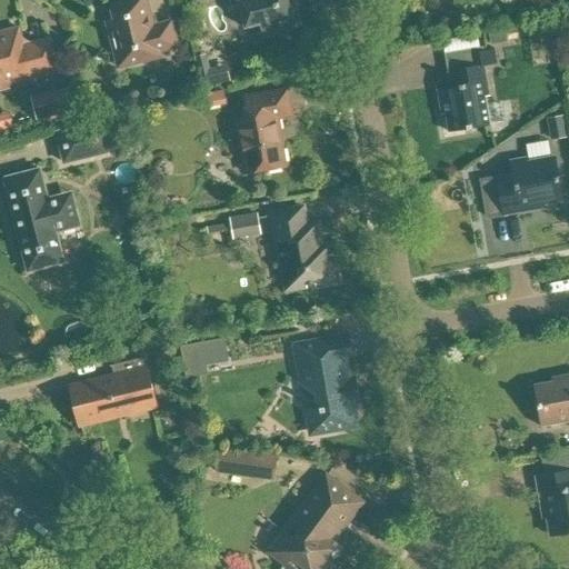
[(150,53),(176,47),(169,21),(151,26),(145,0),(122,0),(108,3),(112,19),(105,21),(117,68),(152,58),(150,53)]
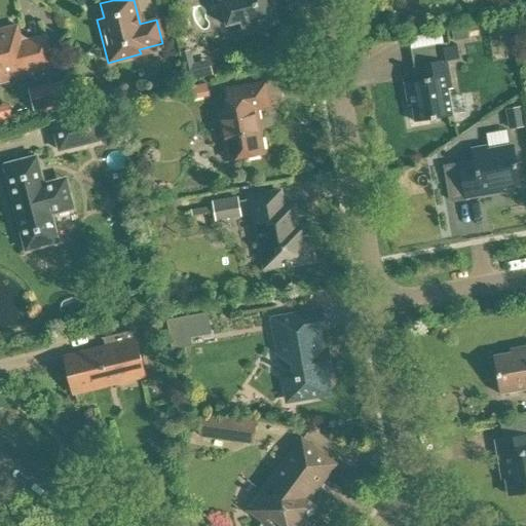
[(240,31),(275,22),(270,0),(268,1),(267,0),(219,0),(226,26),(238,23),(240,31)]
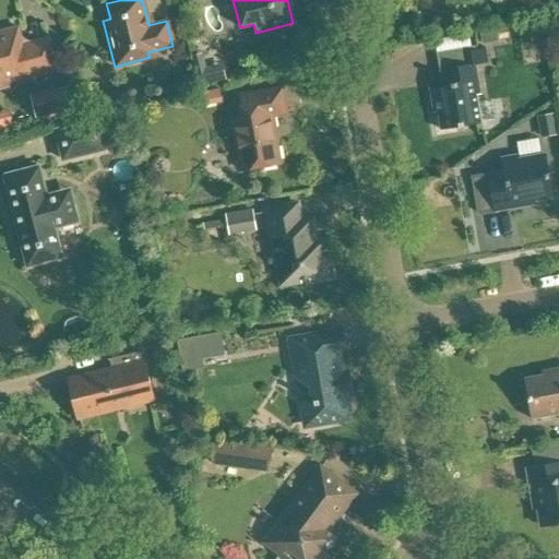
[(515,26),(479,32),(482,45),(498,42),(497,35),(519,31),(522,49),(536,46),(534,30),(531,30),(530,24),(515,26)]
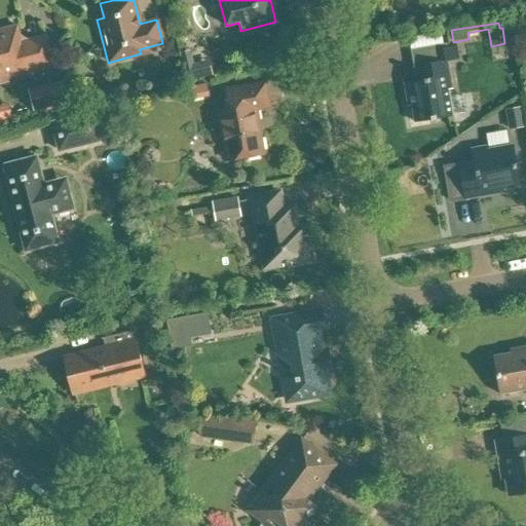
[(0,30),(0,84),(9,83),(7,77),(26,73),(51,66),(44,38),(27,43),(20,39),(15,26),(0,30)]
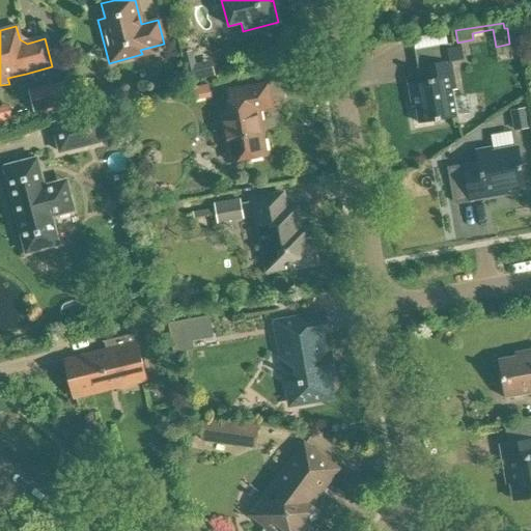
[(438,51),(440,62),(418,66),(421,81),(409,84),(411,98),(415,98),(419,123),(459,116),(454,90),(457,89),(452,61),(465,59),(463,46),(438,51)]
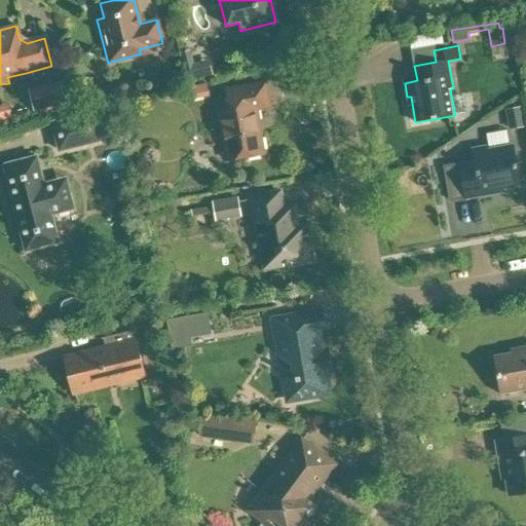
[(210,60),(184,66),(188,81),(213,75),(210,60)]
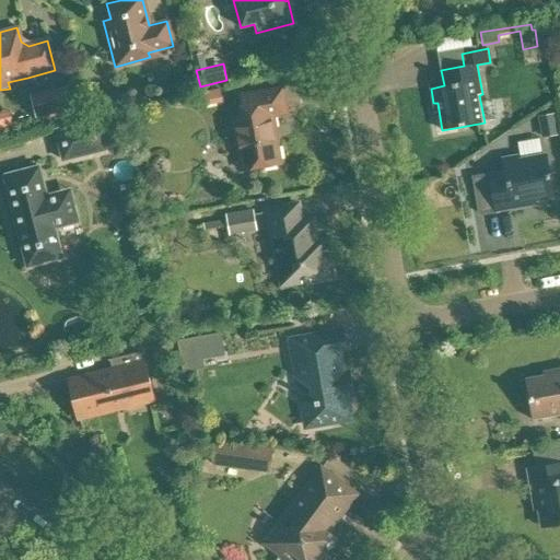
[(68,85),(30,95),(35,118),(73,108),(68,85)]
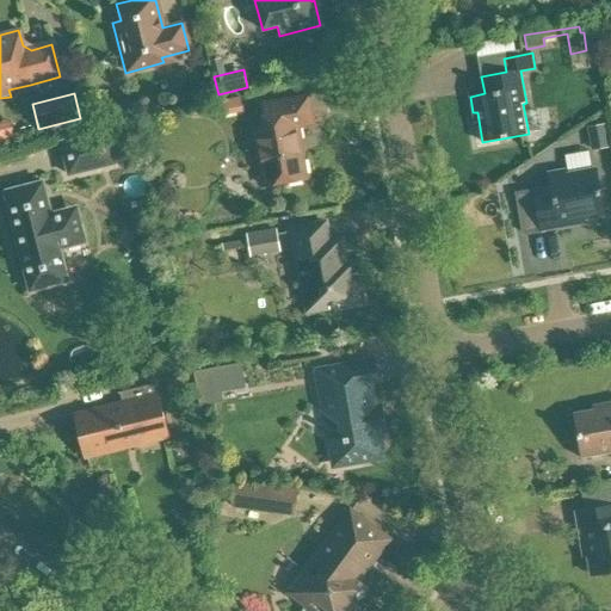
[(297,127),(313,123),(307,96),(261,104),(266,127),(255,128),(260,152),(258,155),(263,186),(306,178),(298,142),(300,142),(297,127)]
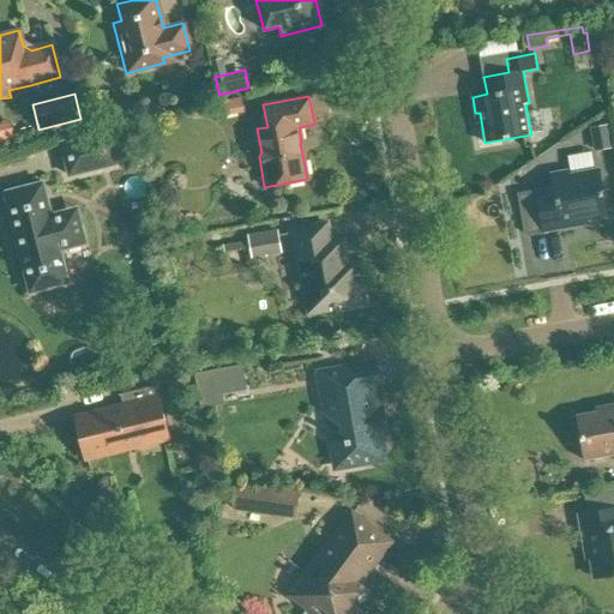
[(68,176),(114,164),(106,132),(60,144),(68,176)]
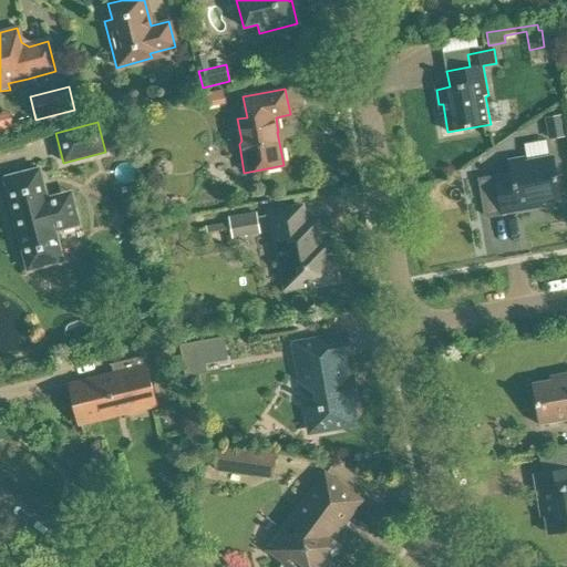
[(482,179),(490,217),(504,214),(535,208),(534,204),(562,199),(553,157),(526,162),(525,158),(508,162),(512,174),(482,179)]
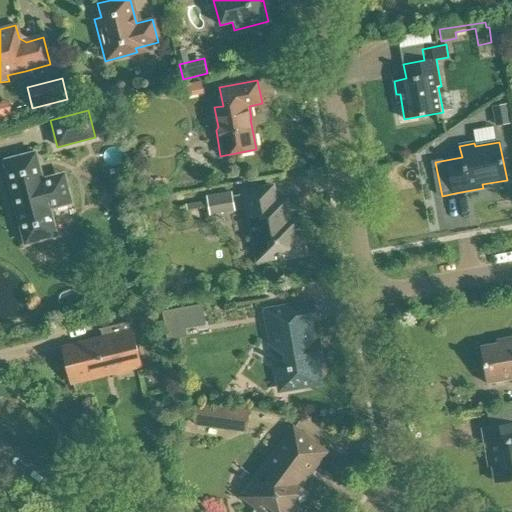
[(63,177),(54,180),(43,183),(35,152),(3,161),(24,244),(57,236),(49,206),(69,200),(63,177)]
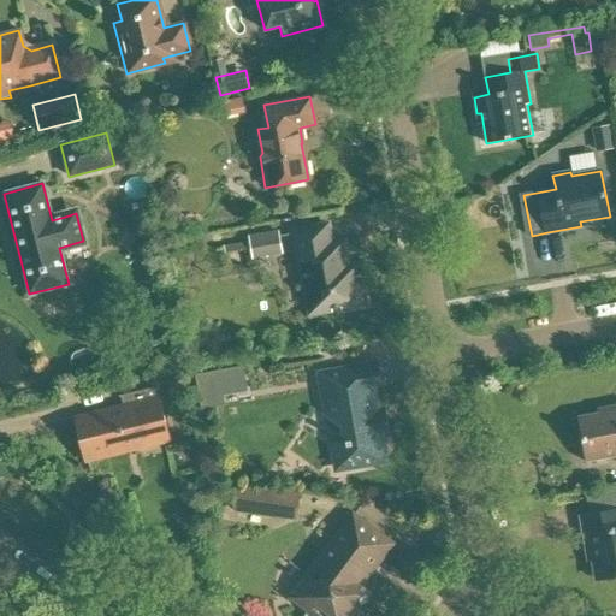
[(341,309),(365,304),(360,276),(357,262),(348,264),(344,240),(332,242),(330,224),(292,230),(303,289),(311,288),(314,311),(341,306),(341,309)]
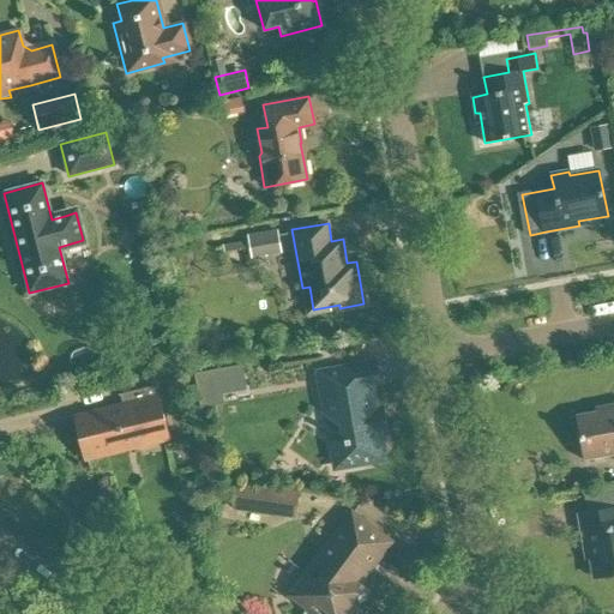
[(278,253),(275,232),(246,236),(250,258),(278,253)]
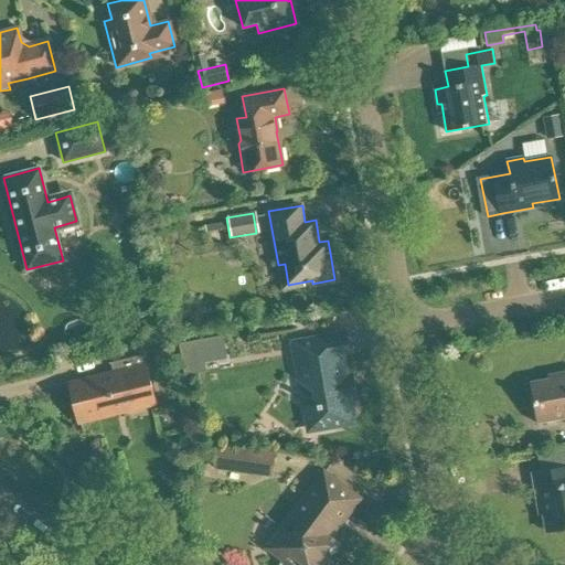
[(352,401),(356,400),(344,332),(290,341),(298,382),(316,395),(318,405),(309,407),(304,414),(307,428),(313,433),(334,429),(333,423),(350,420),(354,414),(352,401)]
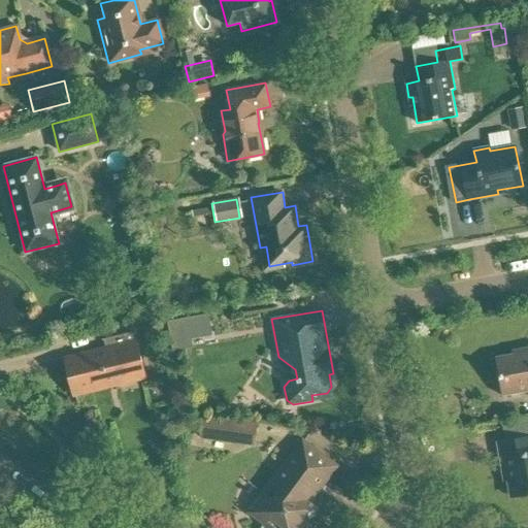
[(188,318),(168,322),(173,352),(193,348),(188,318)]
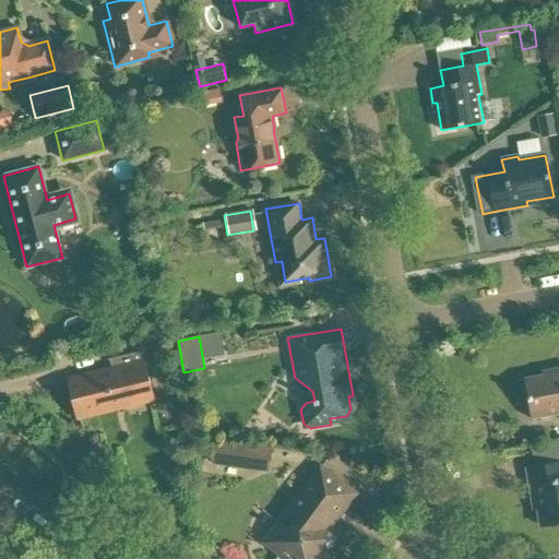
[(76,418),(154,399),(144,363),(142,363),(140,352),(107,359),(110,370),(68,381),(76,418)]
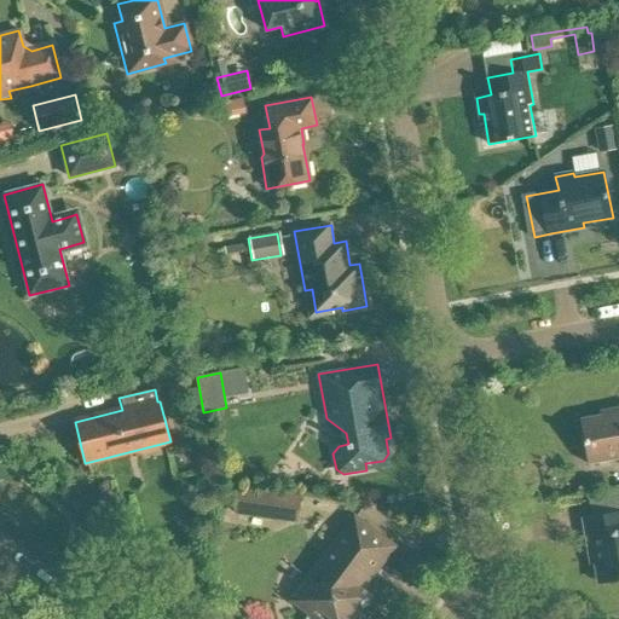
[(618,406),(612,408),(612,411),(583,417),(591,463),(618,457),(618,406)]
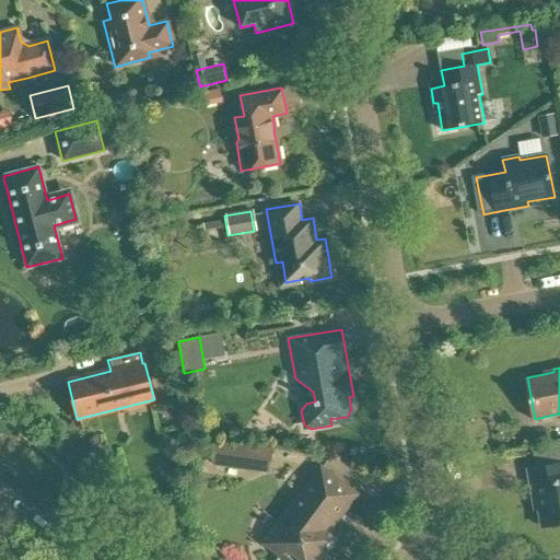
[(272,451),(213,441),(210,464),(268,474),(272,451)]
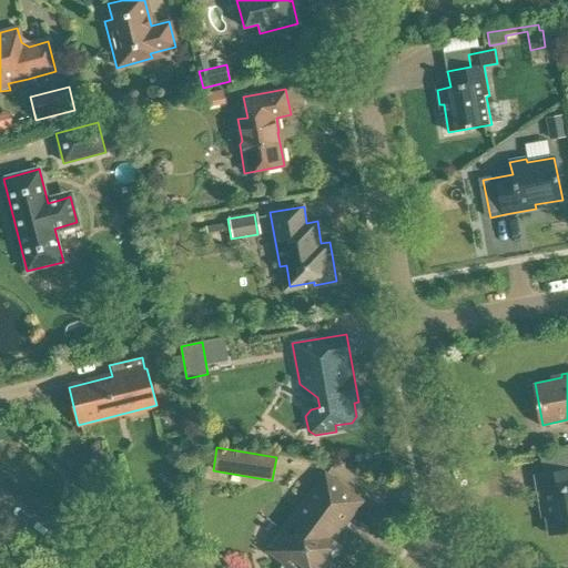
[(567,470),(561,472),(536,476),(541,507),(546,507),(551,535),(567,531),(567,470)]
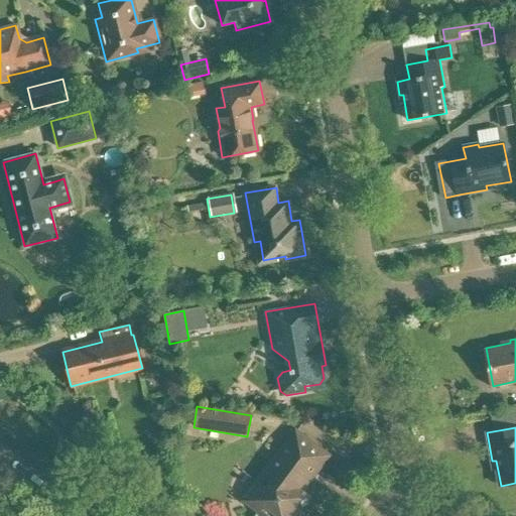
[(242,501),(258,514),(260,515),(300,515),(298,514),(300,511),(301,507),(302,503),(302,500),(302,496),(302,492),(329,457),(295,430),(242,501)]
